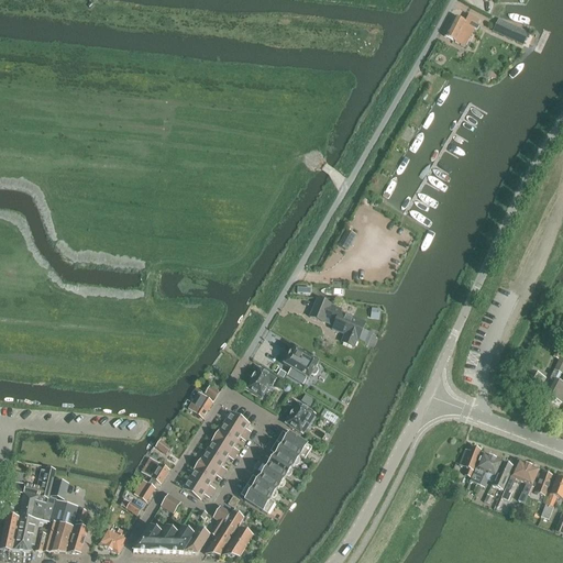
[(465,47),(474,30),(477,31),(479,26),(476,25),(478,21),(468,15),(465,23),(455,18),(444,37),(465,47)]
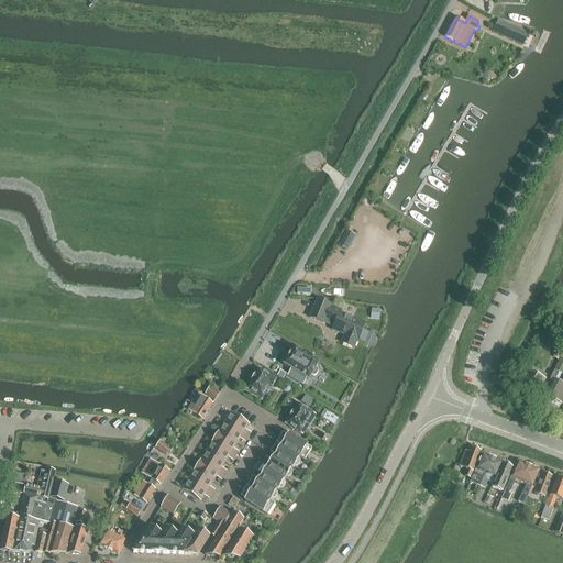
[(494,31),(514,40),(523,45),(528,35),(498,20),(494,31)]
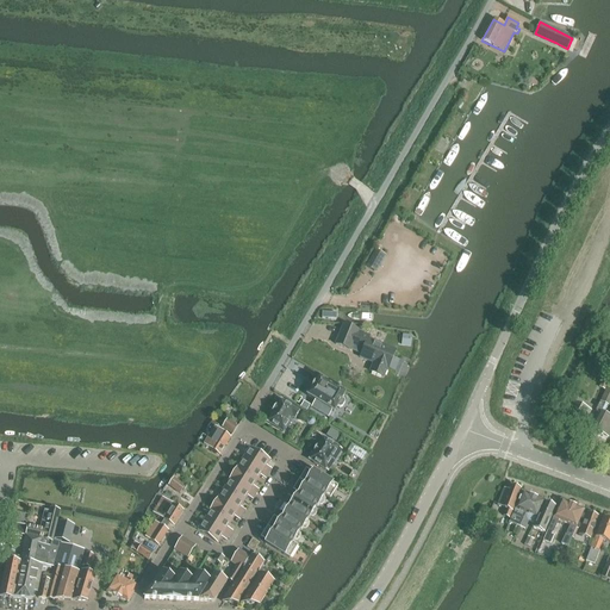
[(443,131),(439,144),(450,149),(455,135),(443,131)]
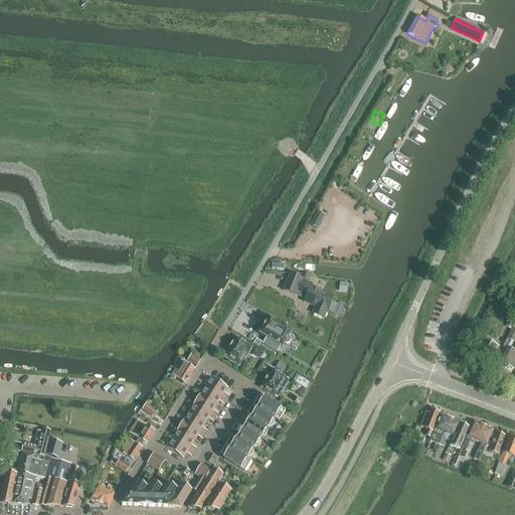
[(344,200),(349,190),(344,187),(339,198),(344,200)]
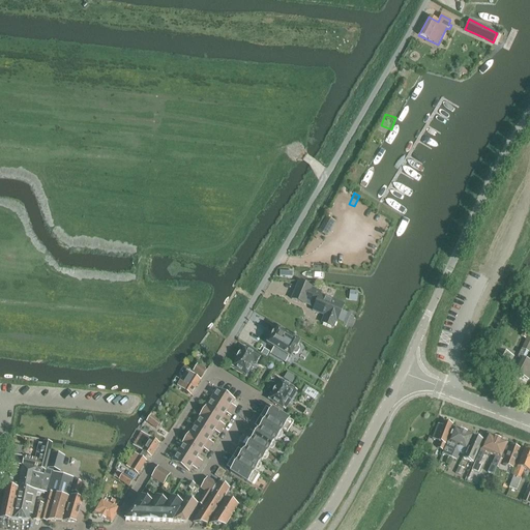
[(333,222),(326,217),(318,232),(325,236),(333,222)]
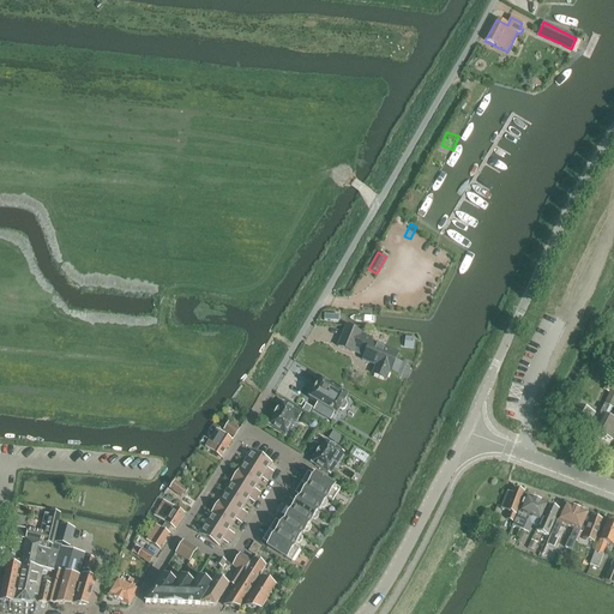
[(390,372),(391,372),(398,353),(371,342),(372,338),(360,333),(361,333),(347,327),(338,347),(353,353),(354,348),(366,353),(362,360),(377,366),(373,374),(386,380),(390,372)]
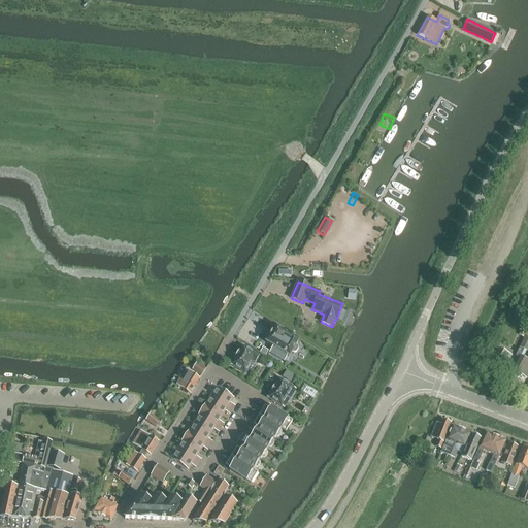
[(345,298),(356,299),(357,290),(347,289),(345,298)]
